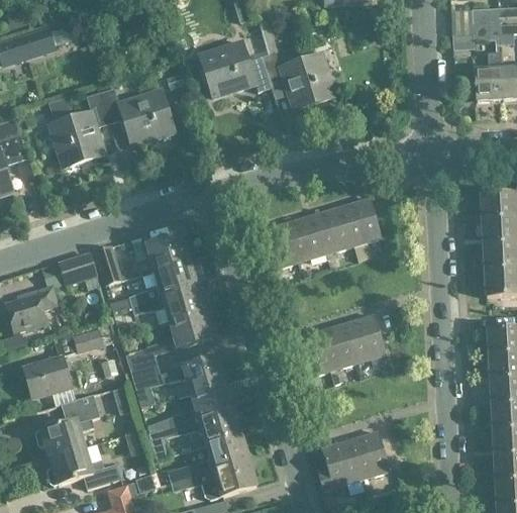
[(239,22),(247,20),(241,1),(233,3),(239,22)]
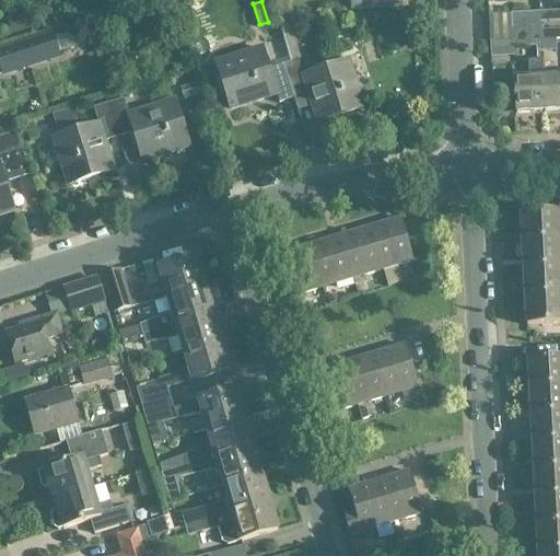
[(559,7),(538,9),(538,19),(559,16),(559,7)]
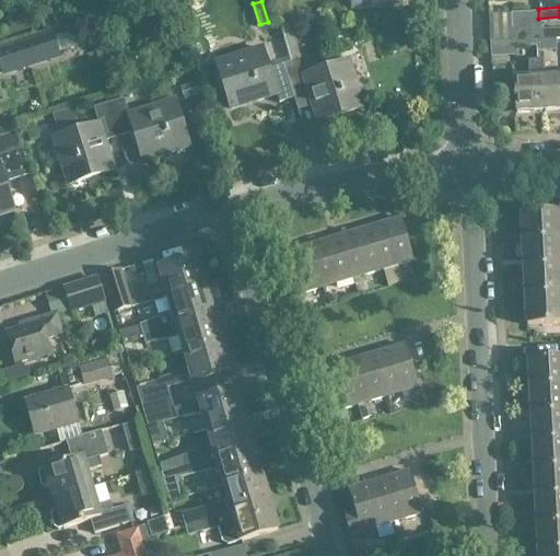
[(538,19),(538,9),(511,10),(511,24),(539,23),(538,19)]
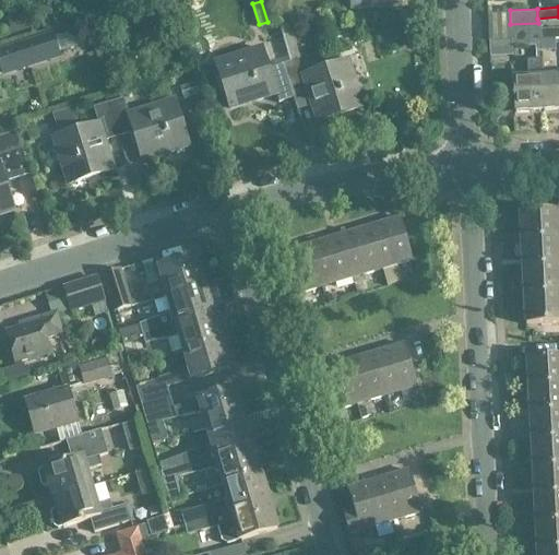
[(0,54),(6,70),(83,45),(76,23),(0,47),(0,54)]
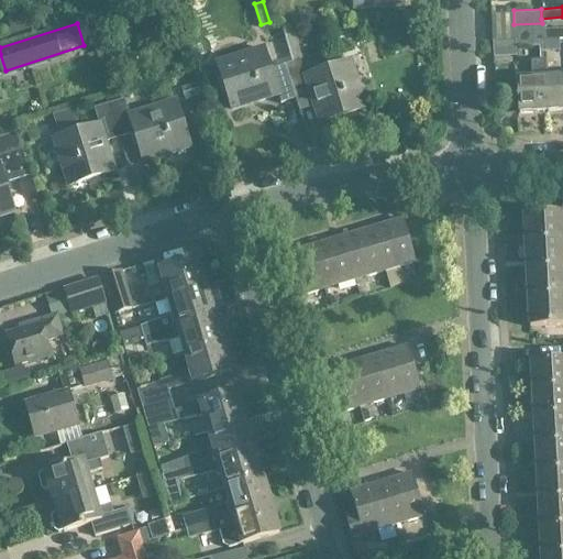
[(542,23),(514,24),(515,44),(543,43),(542,37),(542,28),(542,23)]
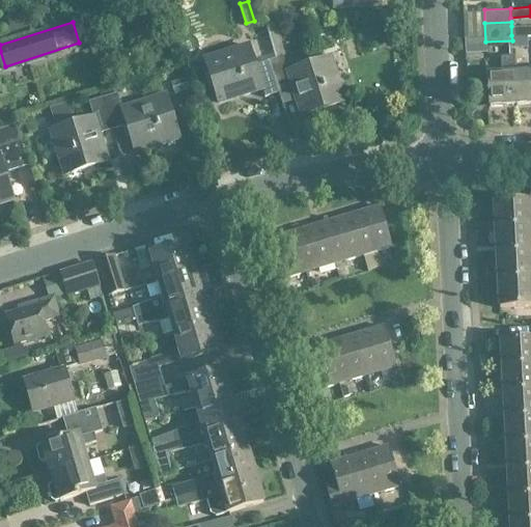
[(511,35),(530,34),(530,24),(511,26),(511,35)]
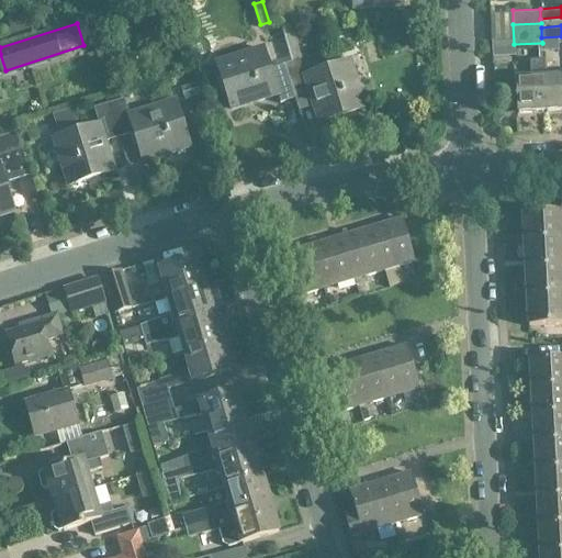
[(262,46),(216,60),(231,107),(277,92),(279,100),(294,96),(283,63),(269,67),(262,46)]
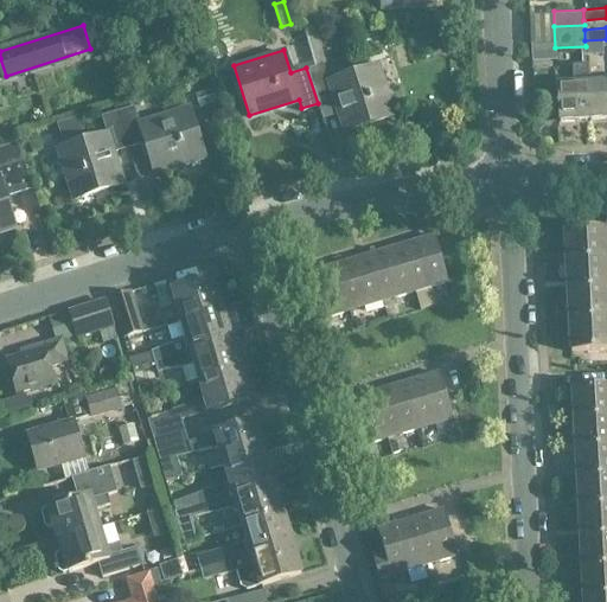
[(377,64),(328,79),(323,62),(306,68),(318,103),(334,97),(344,129),(394,114),(377,64)]
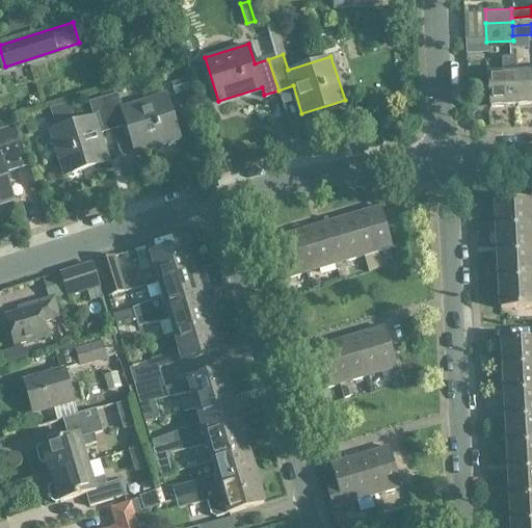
[(502,54),(503,71),(488,72),(490,104),(516,103),(514,70),(513,54),(502,54)]
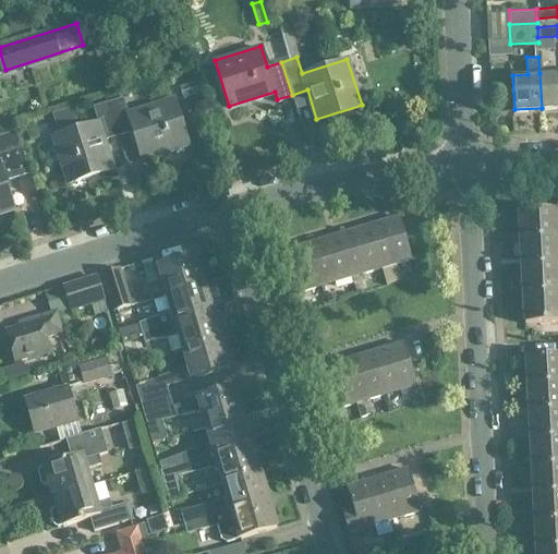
[(542,108),(557,106),(557,72),(540,73),(542,108)]
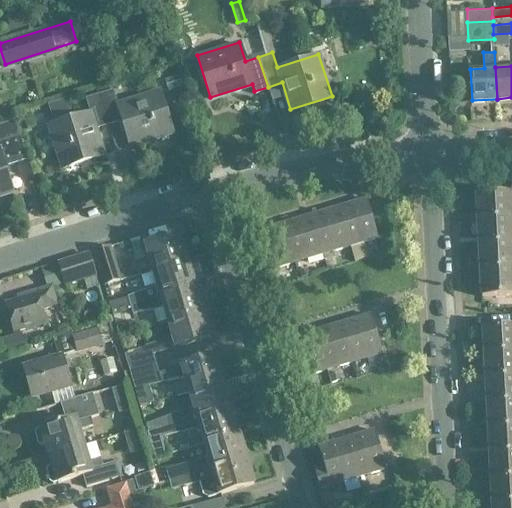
[(158,90),(116,103),(112,89),(98,93),(108,123),(121,119),(129,144),(171,131),(158,90)]
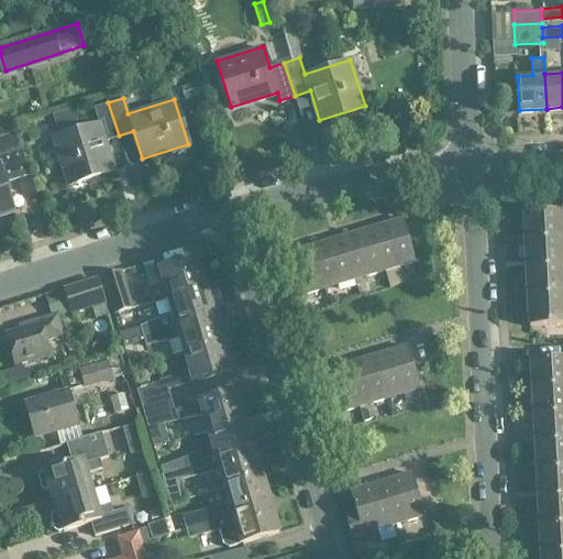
[(98,123),(52,138),(66,184),(112,170),(103,140),(119,135),(108,102),(94,107),(98,123)]
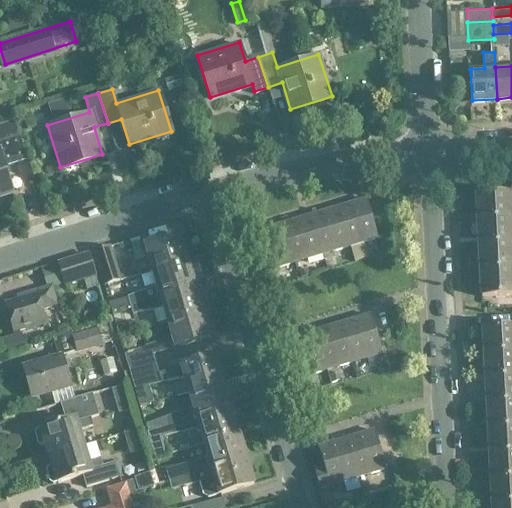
[(0,139),(20,134),(15,118),(0,122),(0,139)]
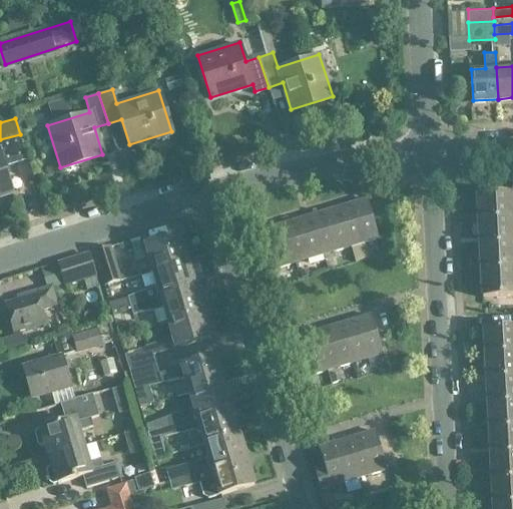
[(0,193),(11,190),(3,165),(0,156),(0,193)]
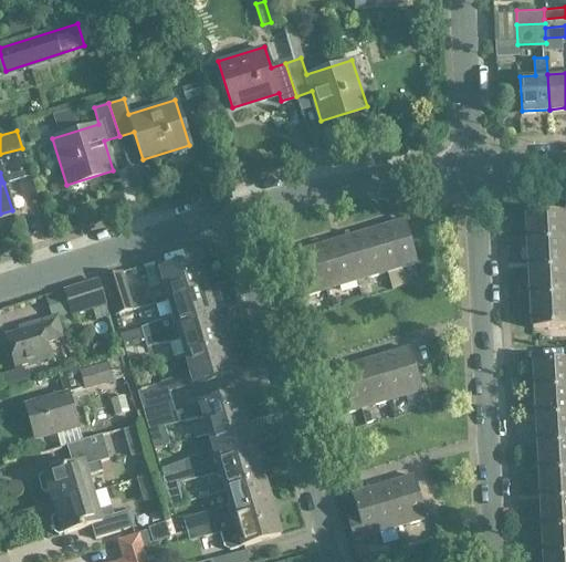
[(527,243),(565,241),(565,231),(565,214),(526,216),(527,243)]
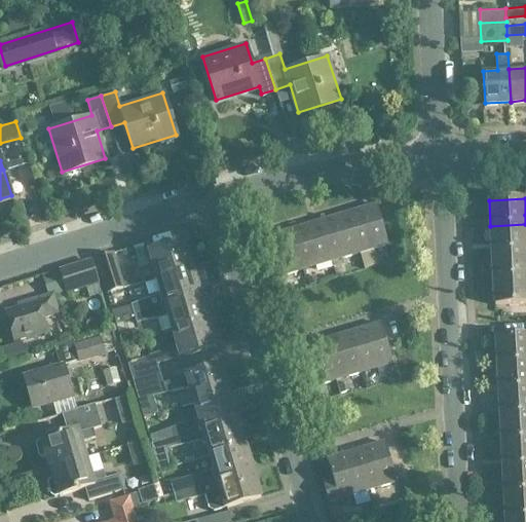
[(346,212),(359,253),(387,245),(376,203),(346,212)]
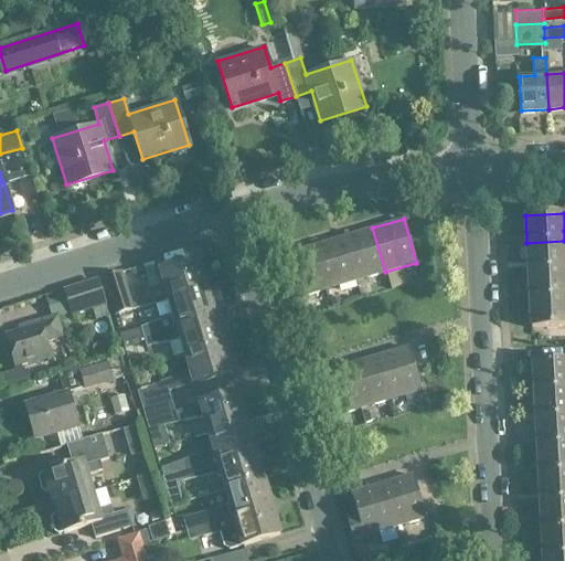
[(342,236),(354,281),(385,272),(372,228),(342,236)]
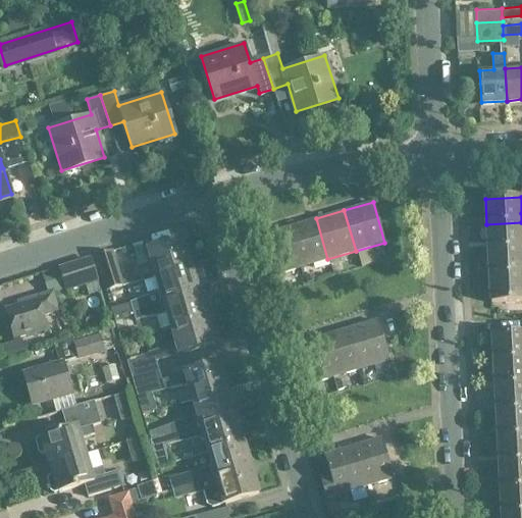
[(327,259),(316,218),(288,226),(299,266),(327,259)]
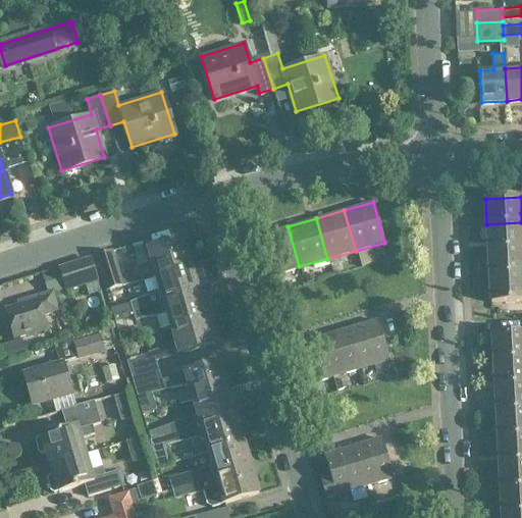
[(521,222),(486,224),(488,250),(521,248),(521,222)]
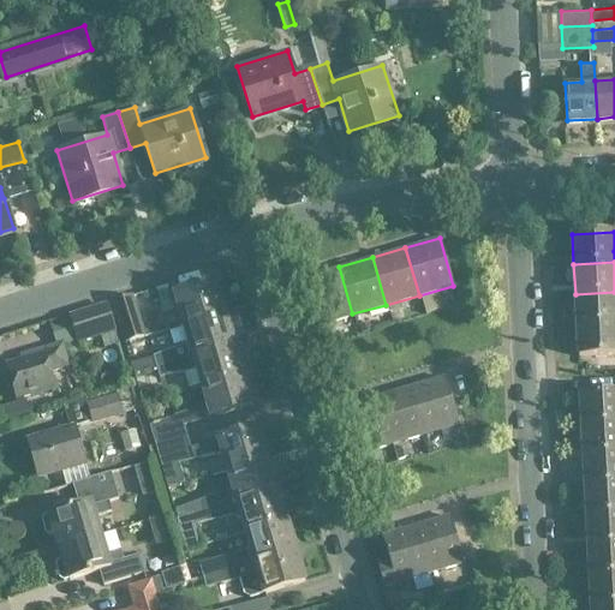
[(352,314),(339,267),(304,276),(318,324),(352,314)]
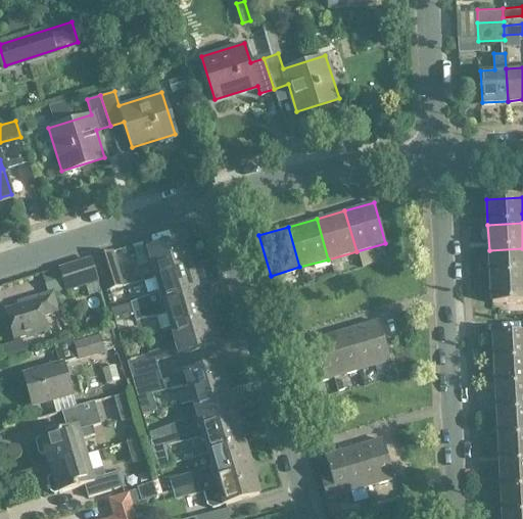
[(154,275),(188,265),(184,251),(186,250),(182,238),(147,248),(150,260),(154,275)]
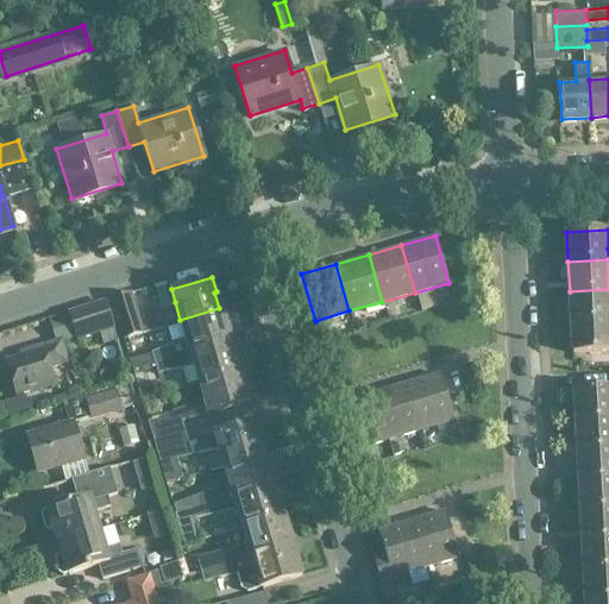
[(608,289),(570,291),(571,321),(608,319),(608,289)]
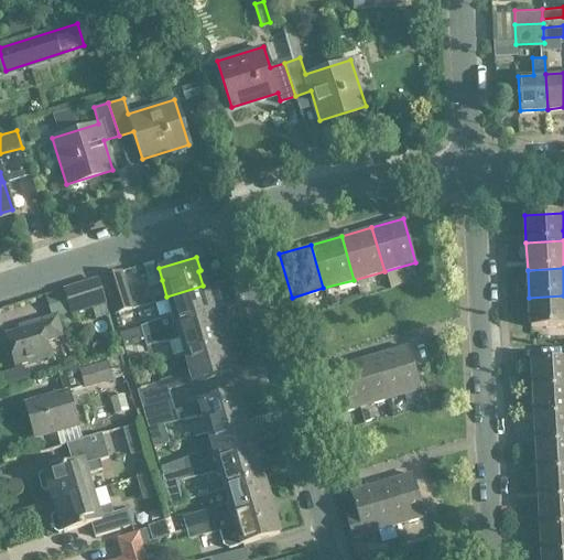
[(104,275),(114,310),(131,304),(120,269),(104,275)]
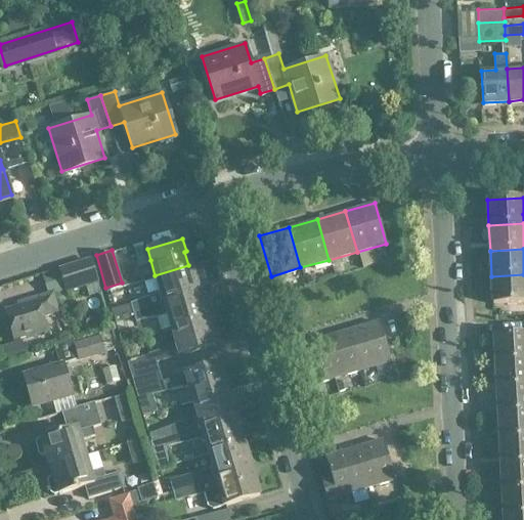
[(48,291),(36,294),(16,300),(18,304),(5,308),(14,338),(47,328),(43,314),(60,309),(54,290),(66,287),(67,290),(86,284),(89,294),(101,290),(91,255),(58,265),(59,269),(43,274),(48,291)]
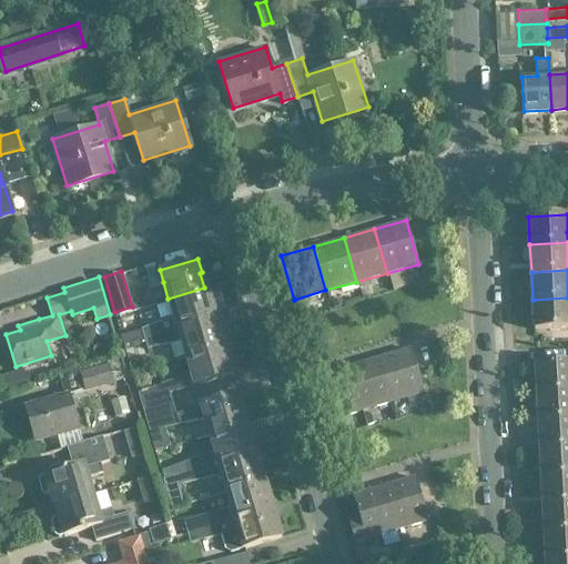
[(141,328),(143,336),(215,315),(211,303),(209,303),(204,288),(168,299),(173,315),(141,328)]
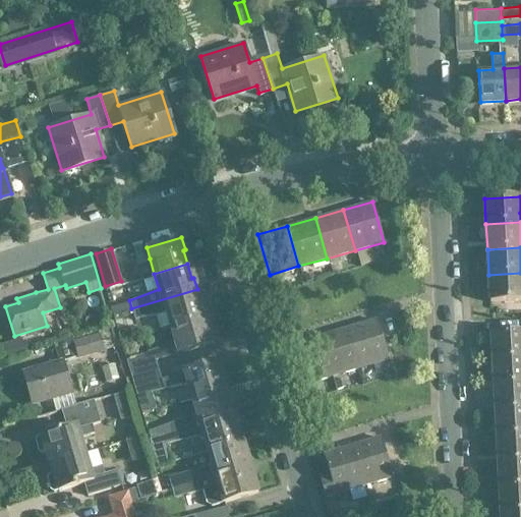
[(520,273),(488,275),(490,301),(520,298),(520,273)]
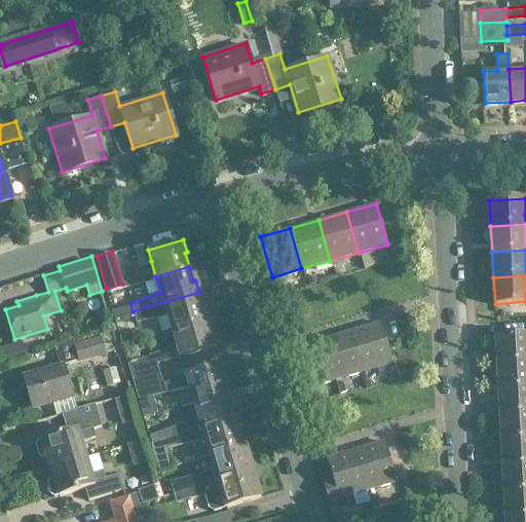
[(202,304),(199,292),(133,311),(136,321),(166,313),(171,329),(207,319),(202,304)]
